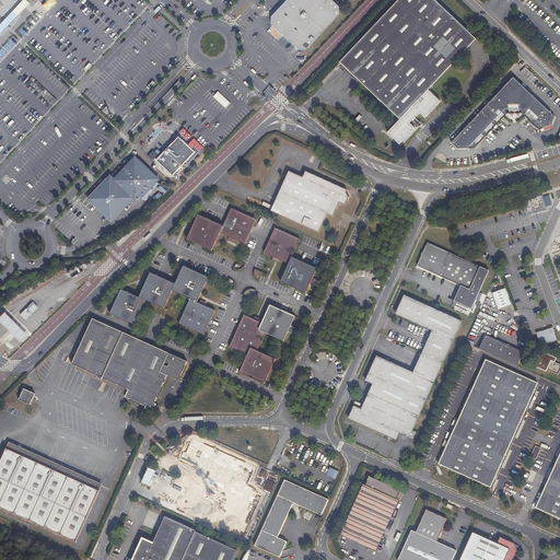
[(0,0),(0,32),(9,23),(3,18),(19,2),(16,0),(0,0)]
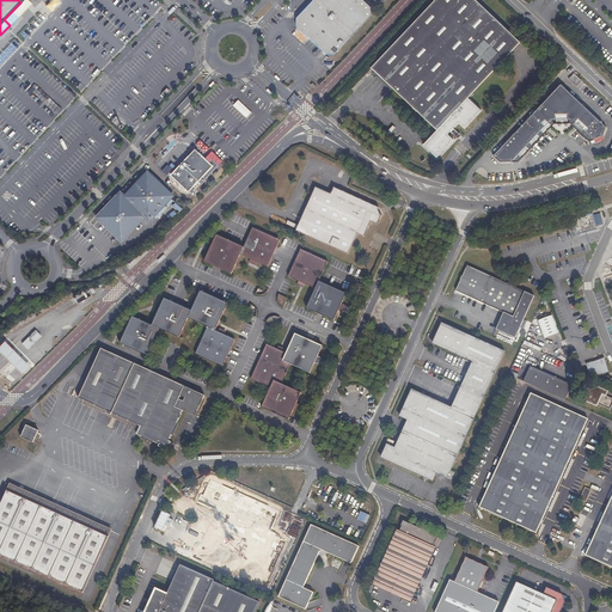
[(335,50),(369,13),(371,6),(363,0),(308,0),(297,13),(297,22),(326,50),(335,50)]
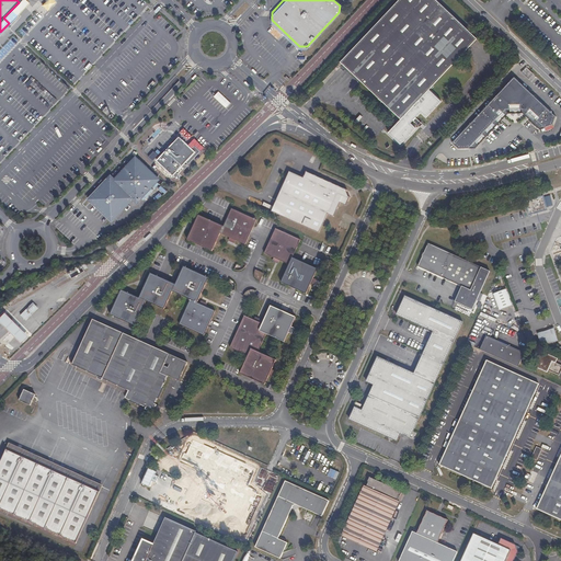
[(479,36),(441,0),(397,0),(340,59),(382,101),(400,117),(387,130),(400,142),(416,126),(411,122),(413,119),(419,125),(422,122),(416,116),(418,114),(423,118),(439,102),(426,90),(479,36)]
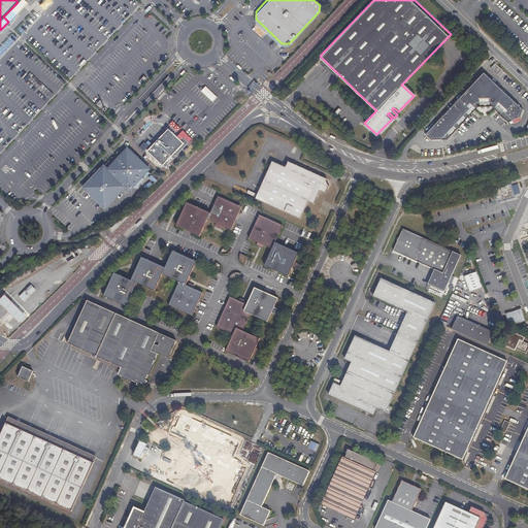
[(8,22),(23,7),(18,2),(3,17),(8,22)]
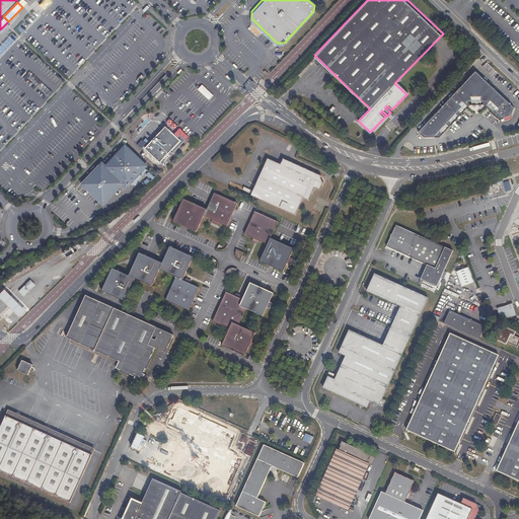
[(489,73),(494,70),(489,62),(484,66),(489,73)]
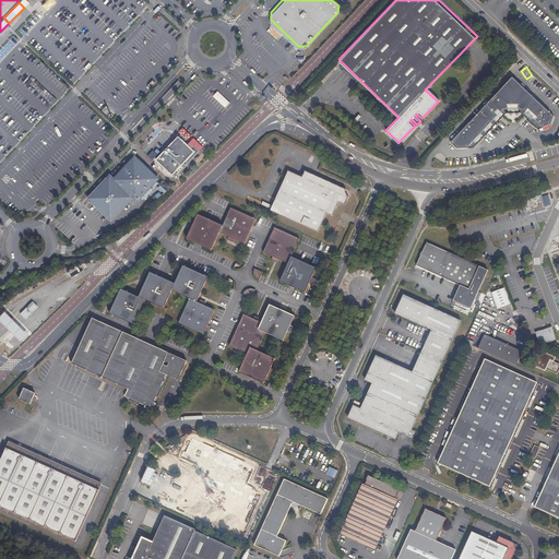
[(523,85),(455,144),(459,147),(470,146),(500,114),(498,111),(500,109),(502,111),(506,108),(509,108),(509,104),(520,104),(520,108),(523,107),(527,110),(530,108),(538,118),(536,120),(544,127),(552,125),(555,115),(523,85)]
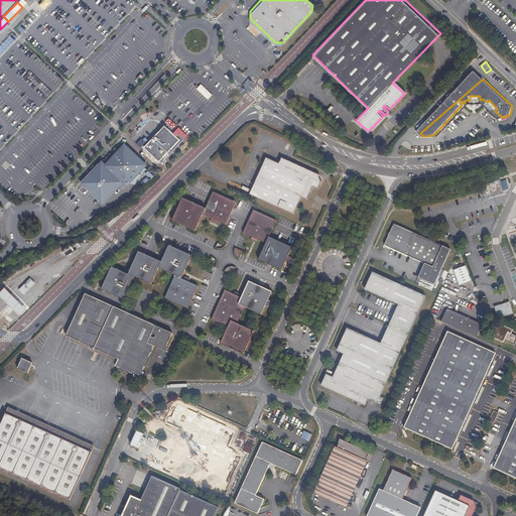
[(198,89),(209,100),(213,95),(202,84),(198,89)]
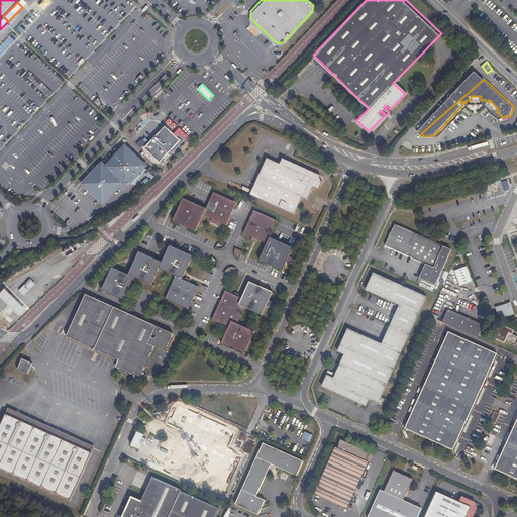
[(499,118),(503,117),(496,111),(498,109),(490,100),(488,102),(484,99),(483,103),(499,118)]
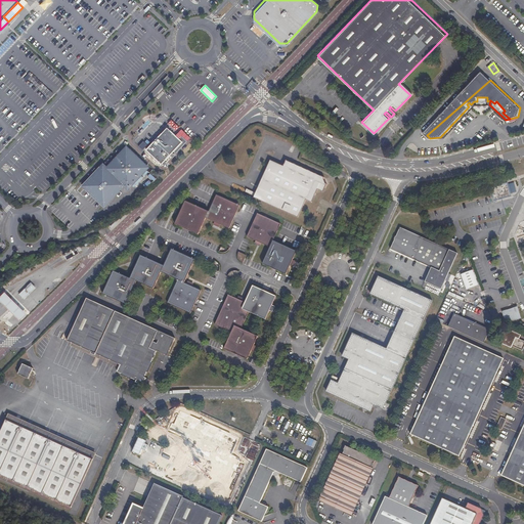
[(469,106),(440,137),(444,137),(476,104),(474,101),(471,104),(469,102),(467,104),(469,106)]
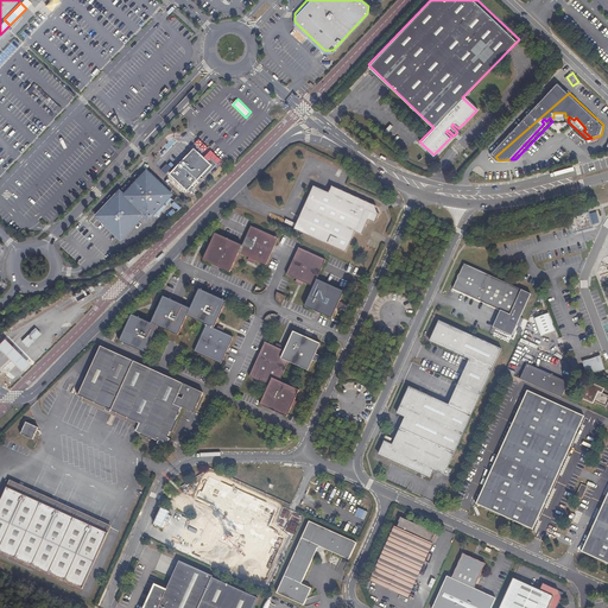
[(204,178),(217,164),(211,158),(208,162),(194,147),(170,173),(188,190),(191,192),(194,190),(190,187),(197,179),(201,183),(203,181),(201,177),(202,176),(204,178)]
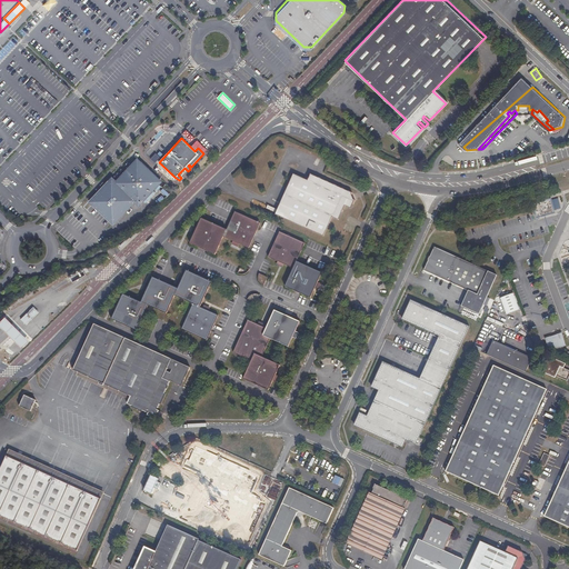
[(159,182),(139,163),(136,165),(117,186),(115,182),(111,183),(92,203),(92,206),(111,225),(116,225),(136,203),(139,206),(141,205),(143,202),(146,205),(159,191),(158,190),(161,187),(159,186),(159,182)]
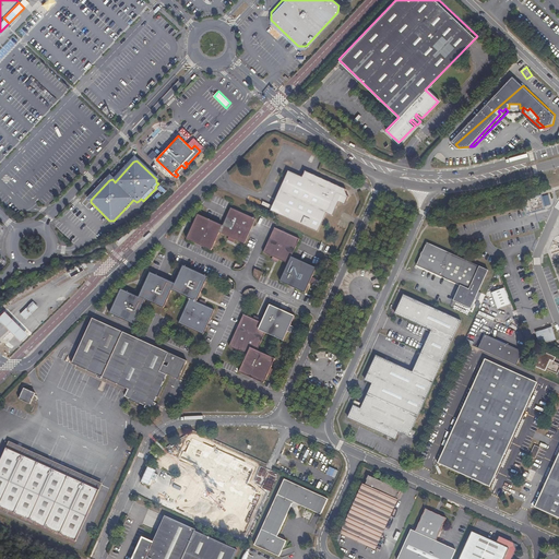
[(345,195),(344,189),(302,170),(300,176),(287,169),(277,191),(270,210),(269,211),(316,232),(324,213),(331,215),(336,202),(344,205),(347,197),(345,195)]
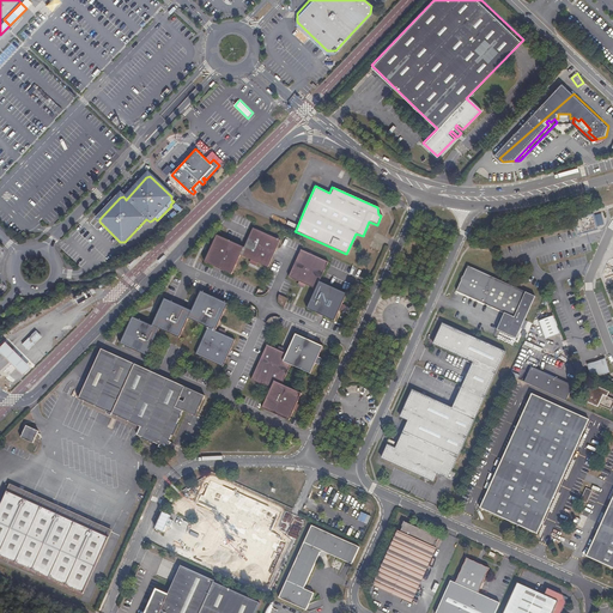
[(219,235),(206,262),(234,275),(242,255),(269,268),(283,241),(254,228),(244,248),(219,235)]
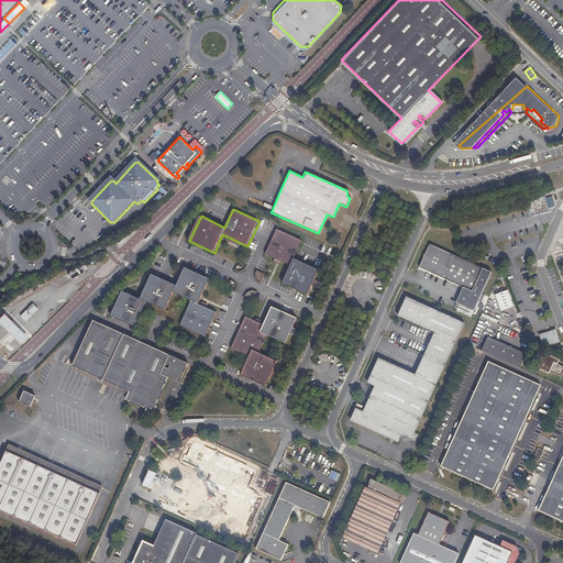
[(286,280),(313,293),(323,269),(296,257),(304,241),(279,229),(267,254),(293,265),(286,280)]
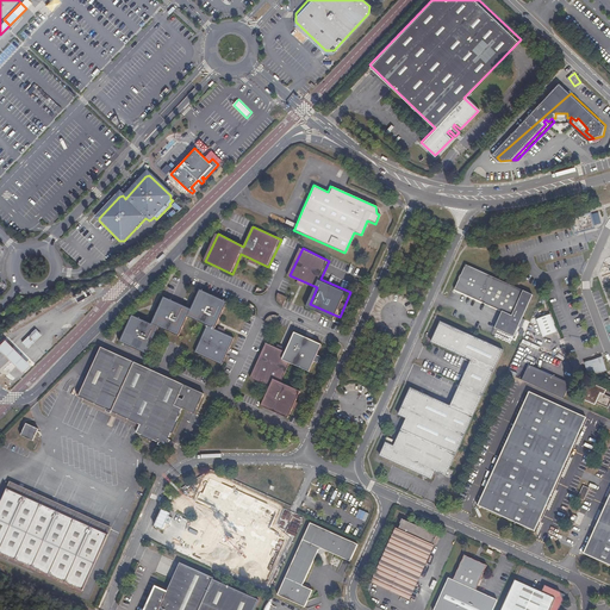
[(530,297),(462,266),(450,292),(497,312),(490,329),(511,338),(530,297)]
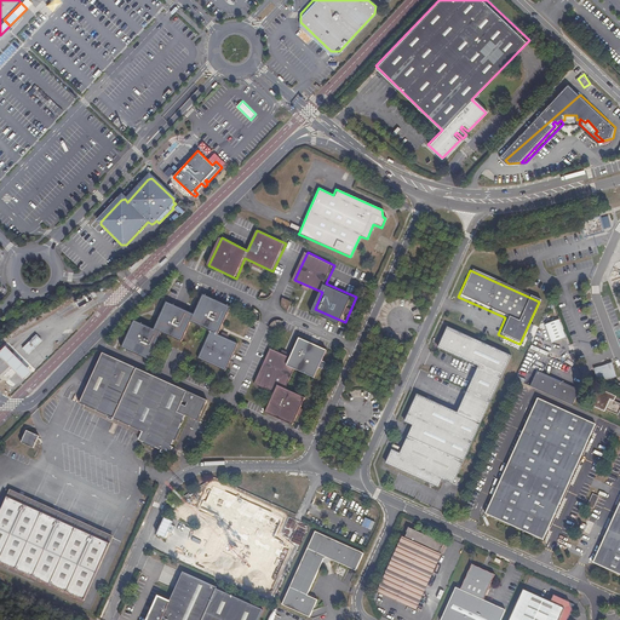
[(92,300),(87,292),(73,300),(76,309),(92,300)]
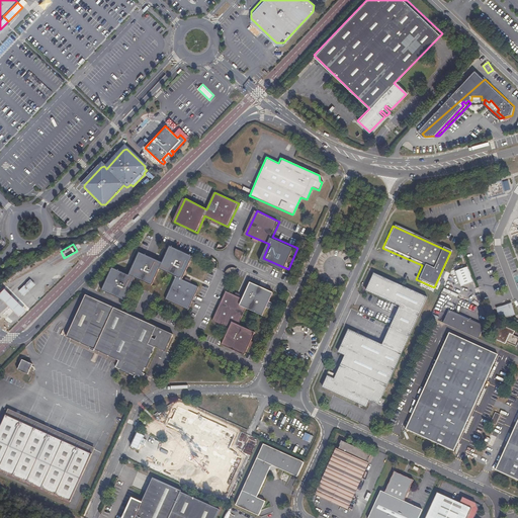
[(113,269),(102,290),(124,301),(137,278),(153,285),(160,269),(176,276),(166,299),(189,310),(199,286),(182,279),(192,257),(170,248),(162,264),(139,253),(128,275),(113,269)]
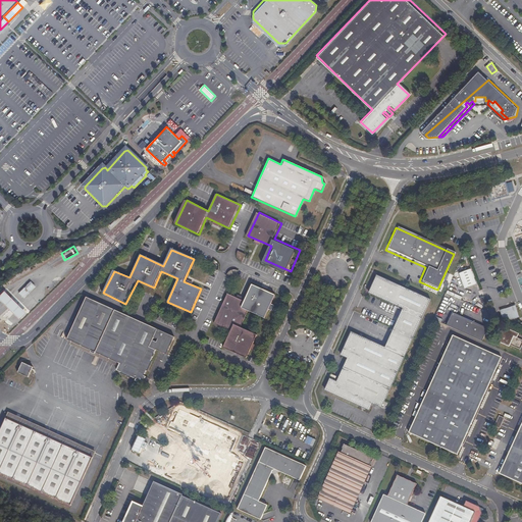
[(239,251),(238,252),(238,254),(238,256),(239,258),(240,260),(242,261),(243,261),(247,254),(239,251)]
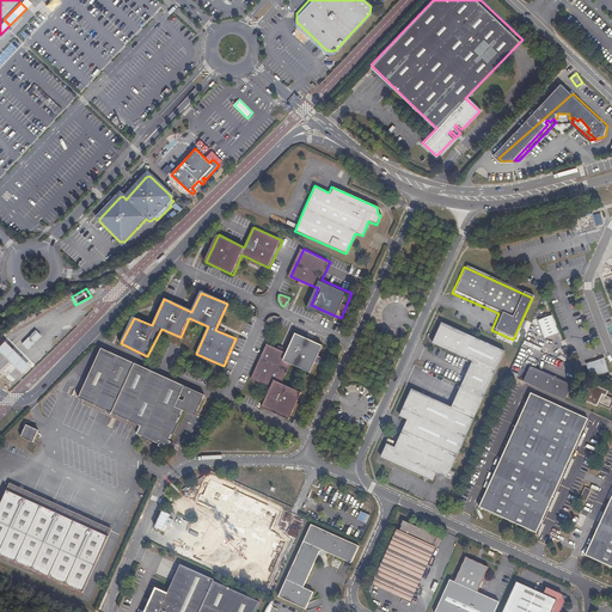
[(269,318),(267,320),(267,322),(276,326),(280,318),(279,317),(275,316),(273,316),(270,318),(269,318)]
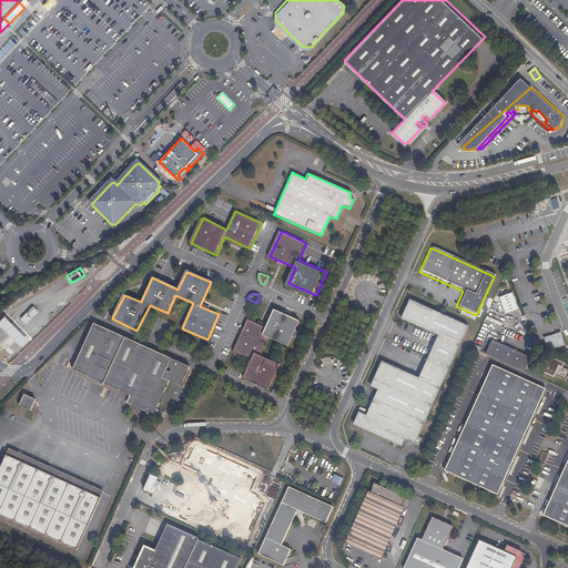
[(506,314),(520,310),(514,293),(500,297),(506,314)]
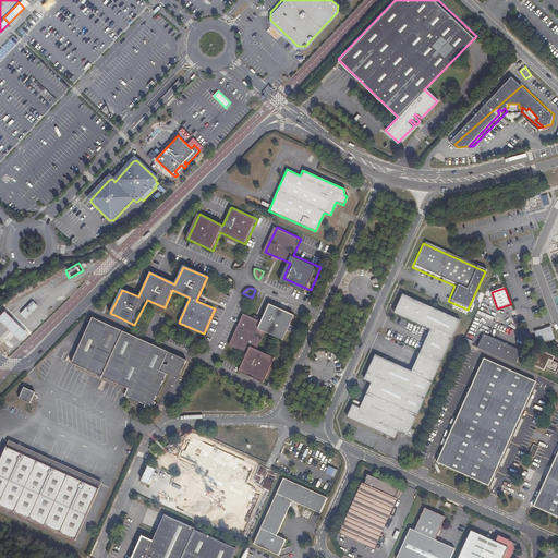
[(432,330),(422,352),(443,362),(461,320),(403,294),(395,314),(432,330)]
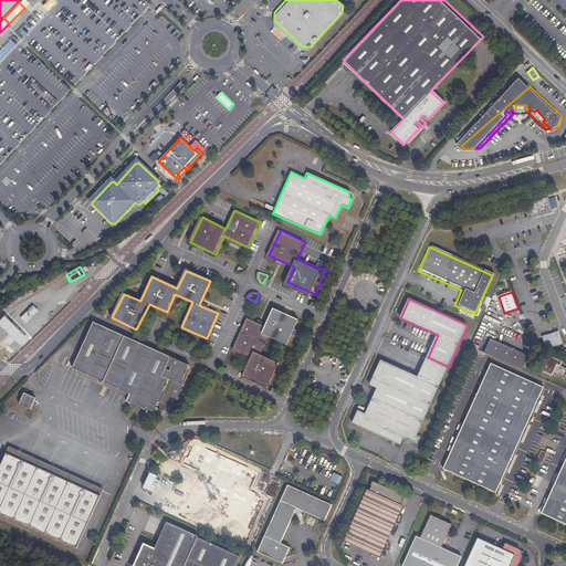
[(496,305),(491,303),(486,313),(492,316),(496,305)]
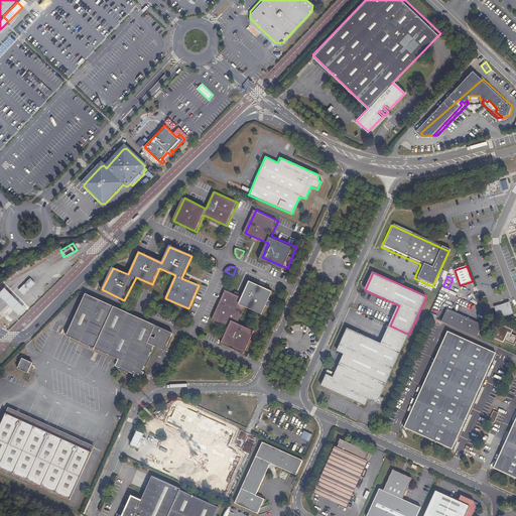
[(21,294),(33,283),(28,278),(17,290),(21,294)]
